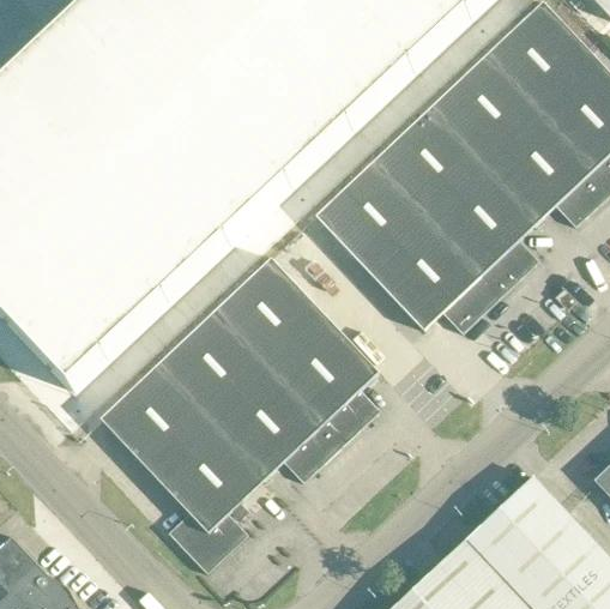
[(100,0),(0,94),(0,312),(72,390),(487,0),(100,0)]
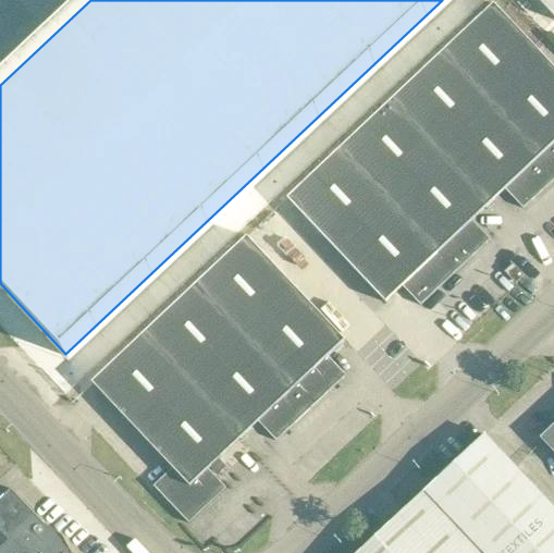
[(553,66),(492,0),(440,49),(553,170),(553,66)]
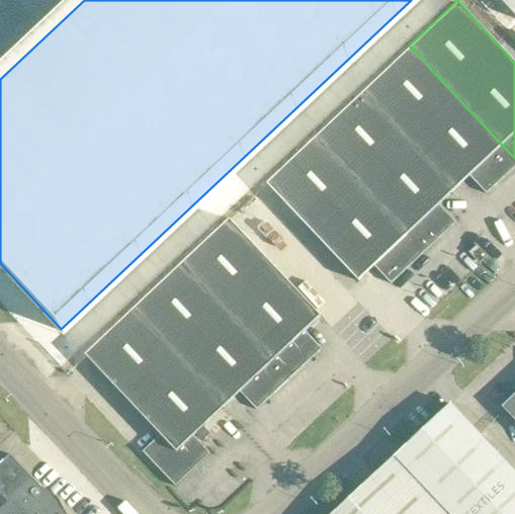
[(501,0),(514,14),(514,0),(501,0)]
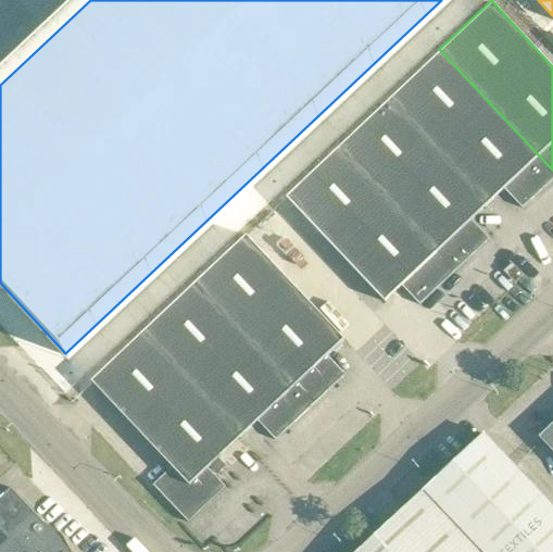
[(519,204),(552,172),(552,170),(439,49),(387,98),(485,201),(501,186),(519,204)]
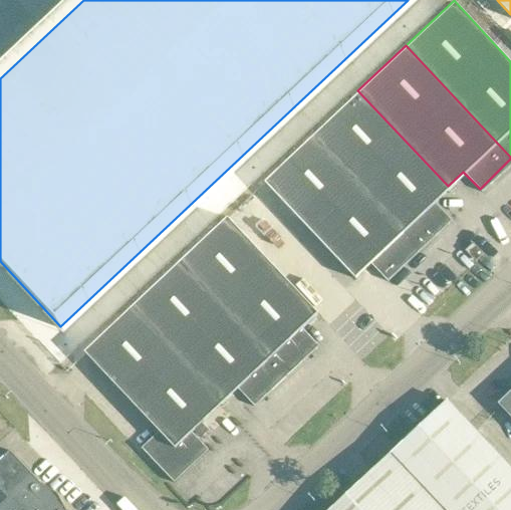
[(433,200),(448,186),(357,90),(310,135),(417,248),(450,217),(433,200)]
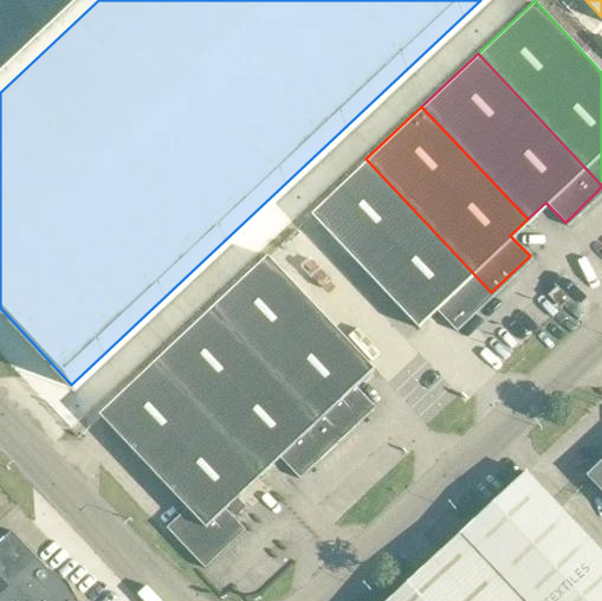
[(454,328),(491,292),(366,159),(310,212),(415,324),(434,307),(454,328)]
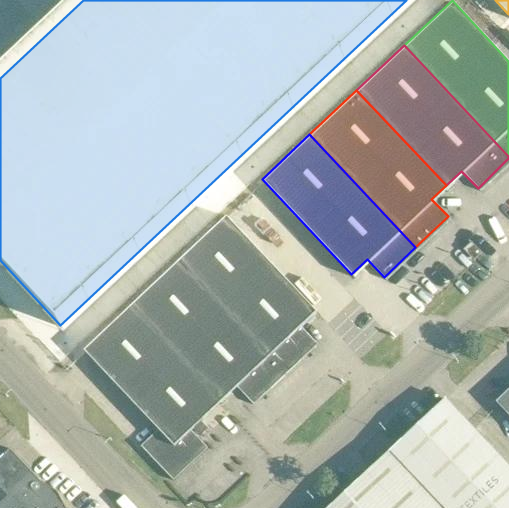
[(224,214),(155,279),(82,348),(156,427),(138,443),(171,477),(205,445),(189,428),(235,384),(251,402),(315,341),(299,324),(314,309),(224,214)]
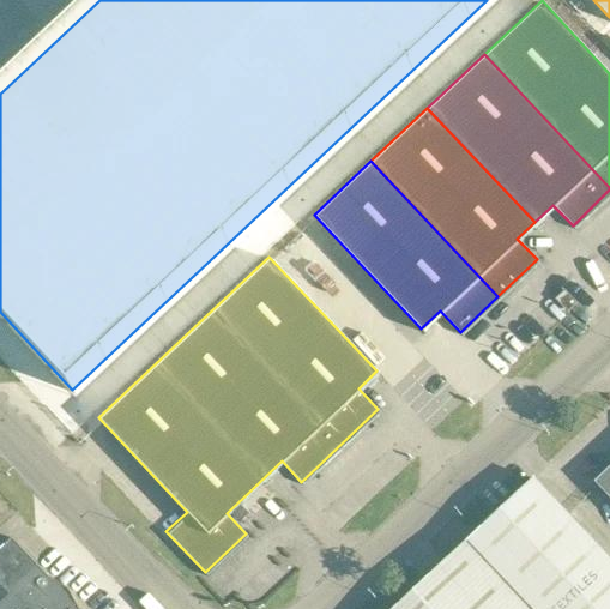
[(609,459),(591,478),(609,499),(609,459)]
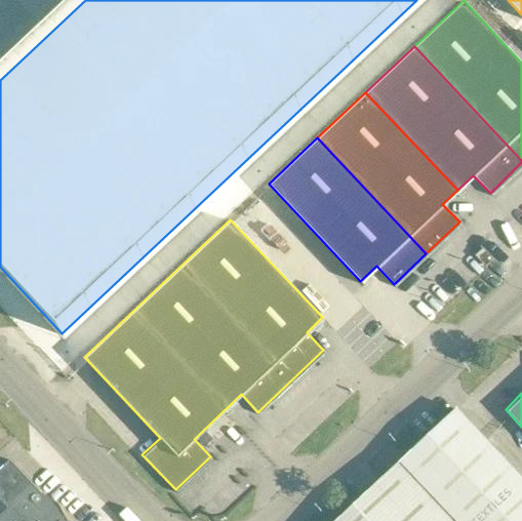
[(521,520),(521,477),(454,406),(331,520),(521,520)]
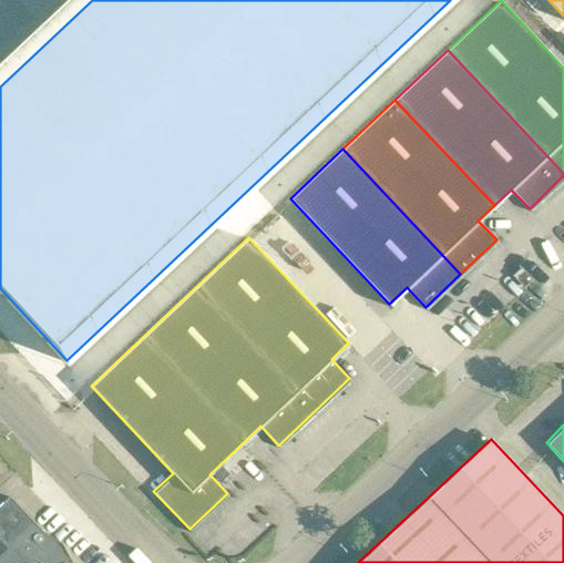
[(8,493),(0,500),(0,562),(50,562),(24,536),(33,526),(6,498),(9,494),(8,493)]
